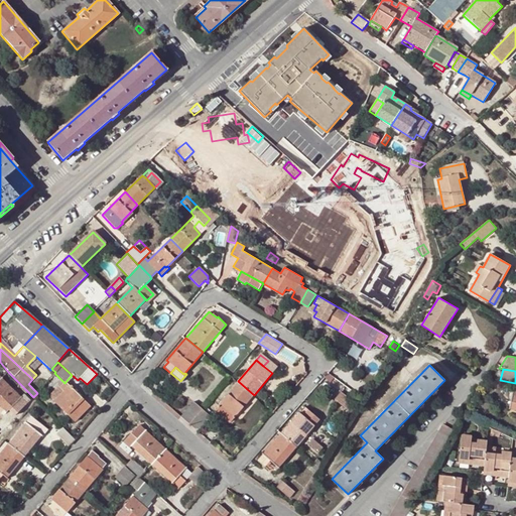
[(2,378),(0,379),(0,407),(5,412),(8,409),(15,416),(30,400),(23,394),(21,397),(2,378)]
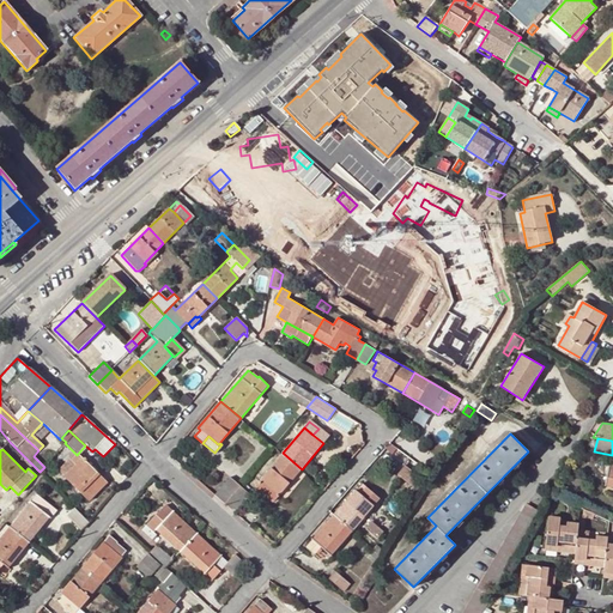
[(283,453),(255,485),(274,502),(302,469),(283,453)]
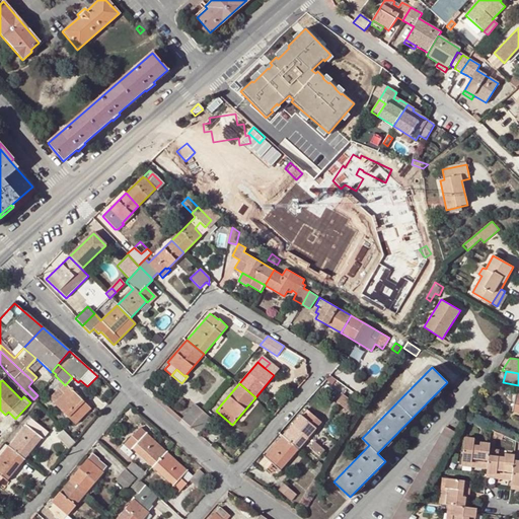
[(75,425),(90,410),(65,385),(60,390),(59,389),(49,399),(75,425)]
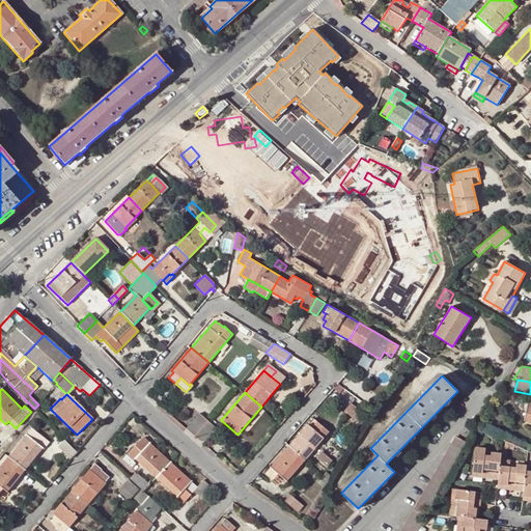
[(351,403),(344,411),(358,422),(364,414),(351,403)]
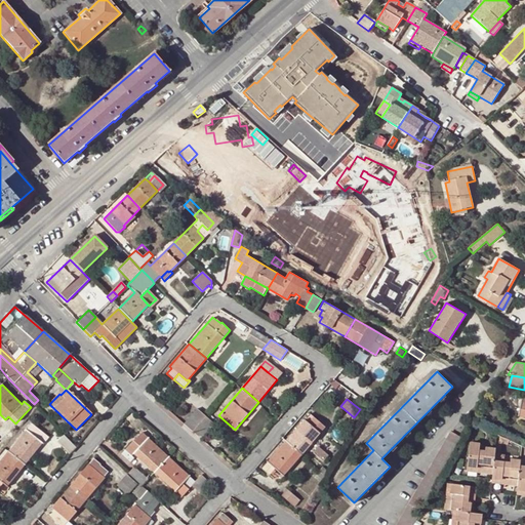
[(184,423),(192,431),(205,415),(197,408),(184,423)]
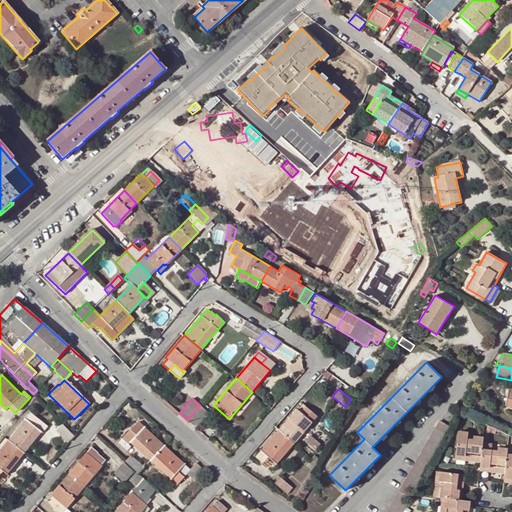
[(317,415),(303,402),(279,430),(295,443),(313,422),(311,421),(317,415)]
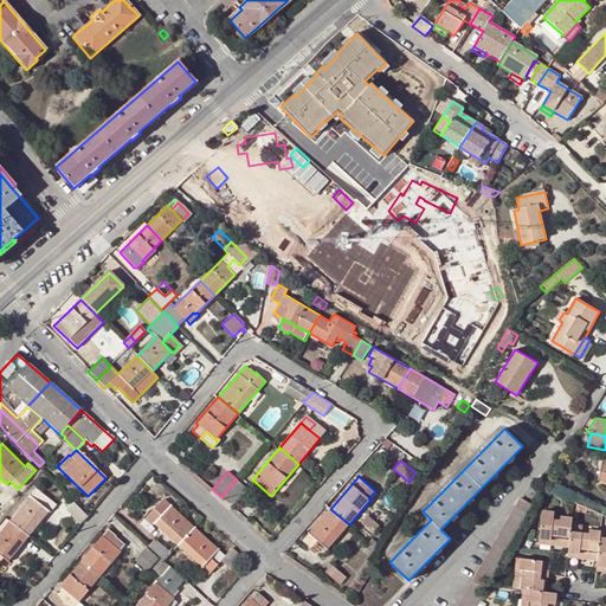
[(233,507),(249,489),(237,479),(221,497),(233,507)]
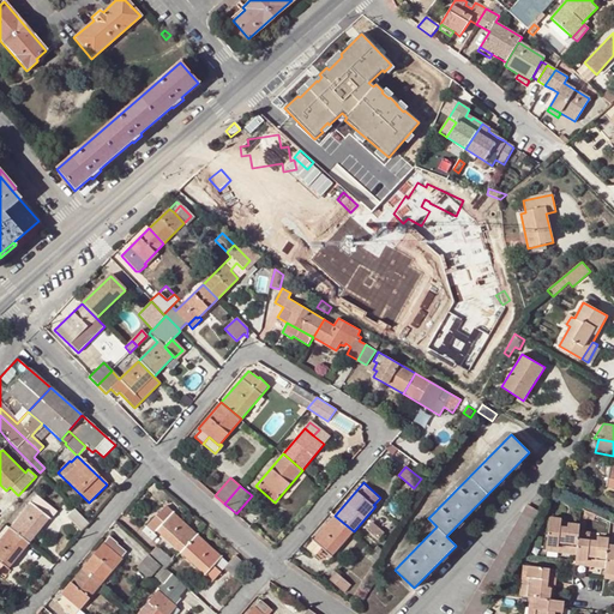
[(10,528),(29,545),(56,511),(36,495),(10,528)]
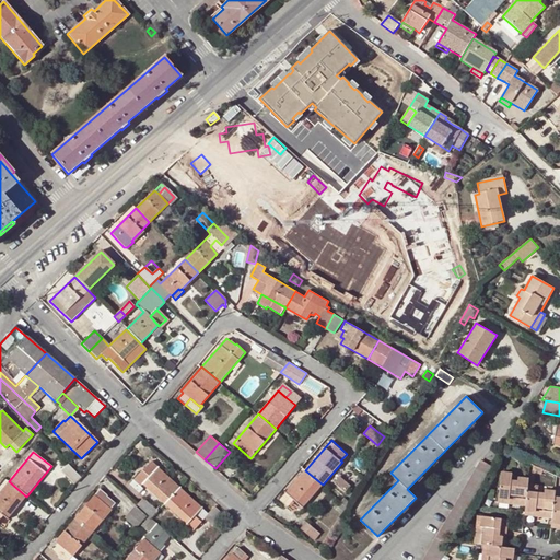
[(143,497),(137,503),(150,515),(152,517),(164,504),(181,487),(159,466),(158,467),(151,461),(135,479),(141,485),(142,483),(161,501),(154,508),(143,497)]
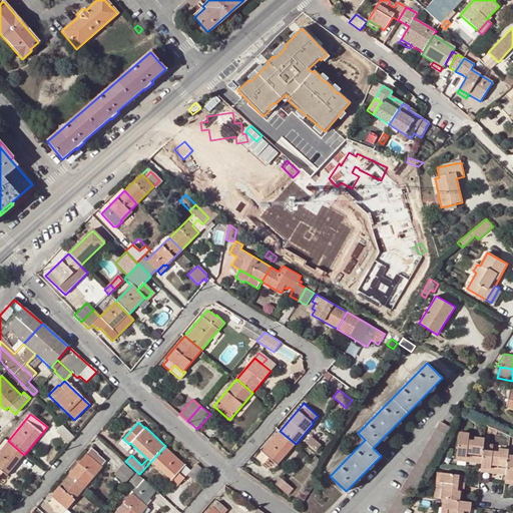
[(75,437),(63,425),(56,431),(69,444),(75,437)]
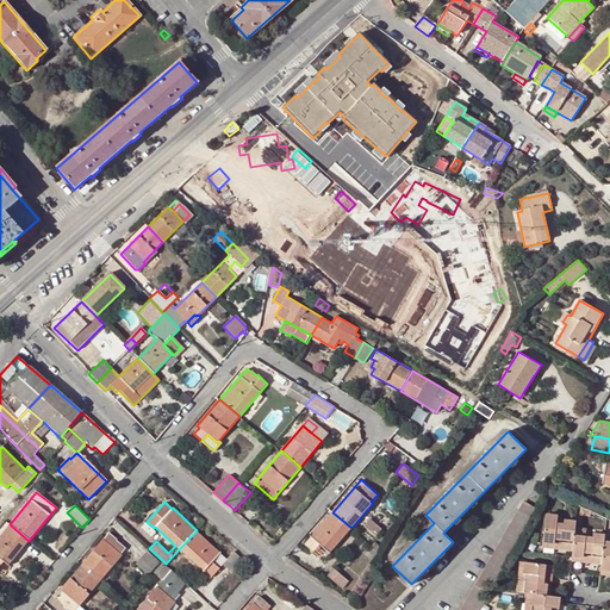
[(352,528),(332,512),(305,545),(312,551),(319,543),(330,553),(352,528)]
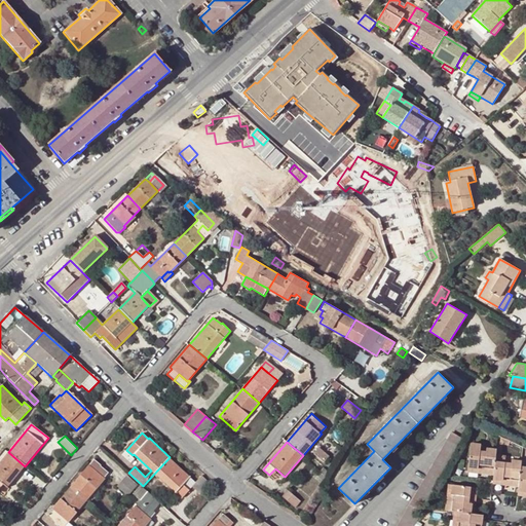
[(497,448),(487,448),(487,451),(481,451),(481,447),(482,444),(472,443),(468,466),(479,467),(479,463),(486,463),(485,473),(494,474),(496,454),(497,448)]
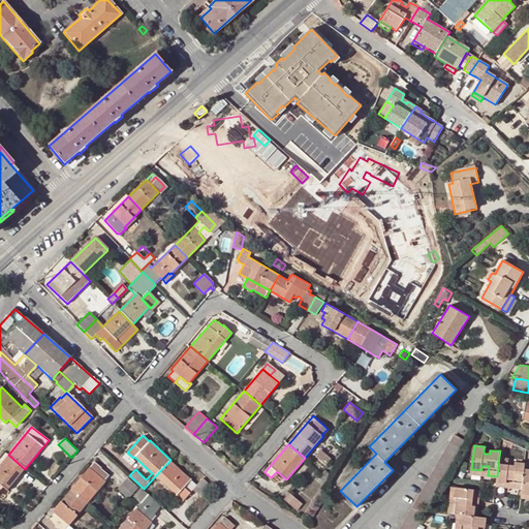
[(0,485),(7,491),(25,469),(8,455),(0,464),(0,485)]
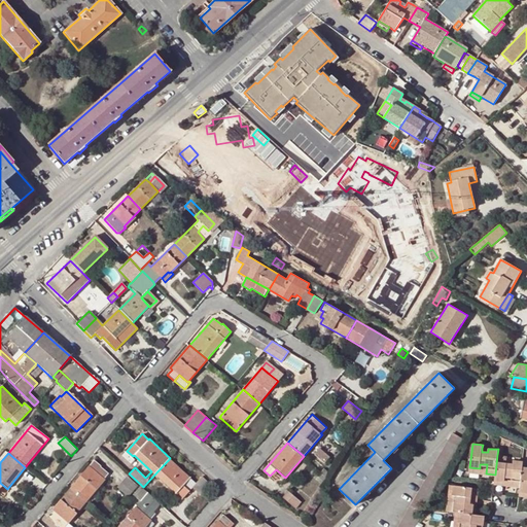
[(512,476),(511,485),(521,486),(523,467),(523,461),(513,460),(513,463),(506,463),(506,459),(506,456),(497,455),(495,475),(495,479),(504,480),(505,476),(512,476)]
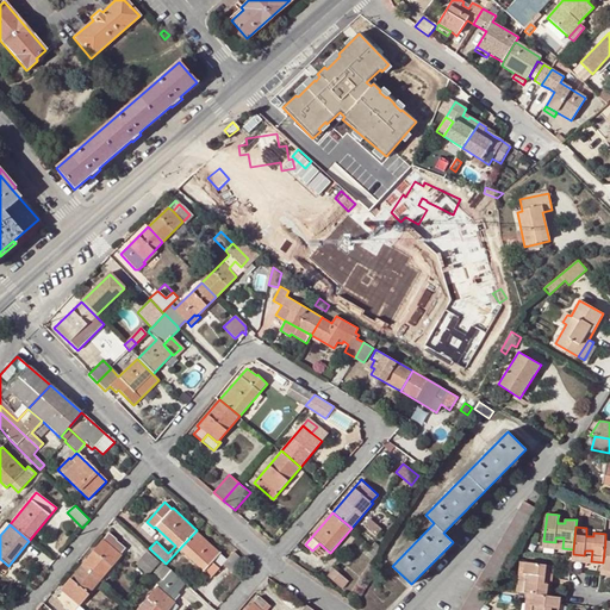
[(212,561),(219,567),(223,564),(232,572),(243,560),(234,552),(226,559),(221,553),(222,552),(197,530),(179,549),(203,571),(212,561)]
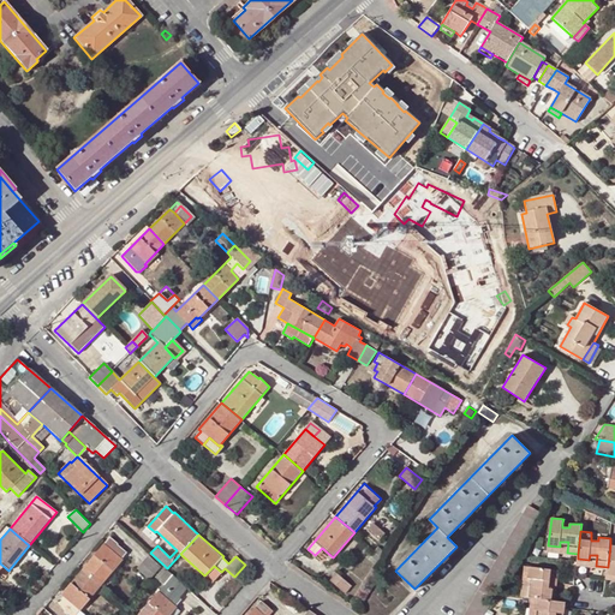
[(127,550),(109,536),(82,568),(101,585),(124,559),(121,556),(127,550)]
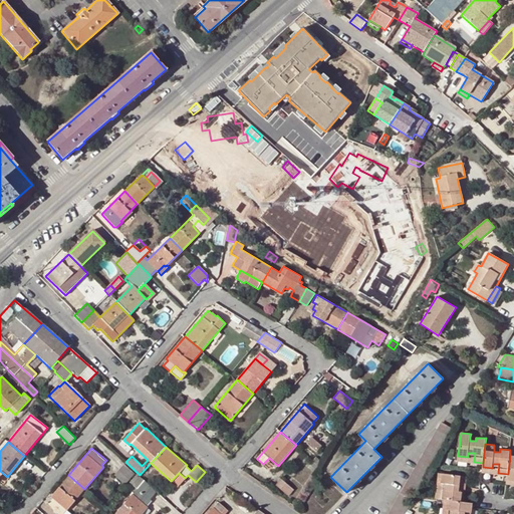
[(468,453),(468,457),(458,456),(458,460),(474,462),(475,453),(468,453)]
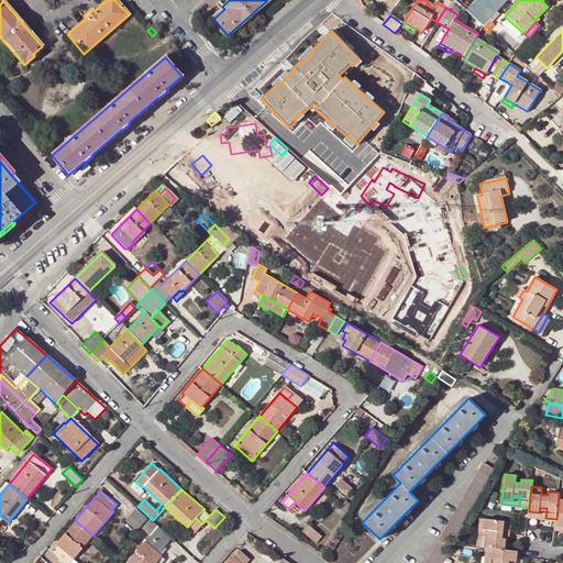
[(353,505),(348,499),(343,505),(349,509),(353,505)]
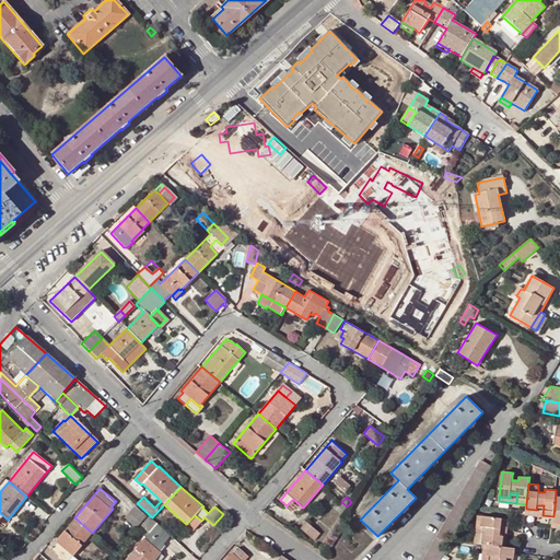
[(136,526),(147,515),(135,504),(125,516),(136,526)]
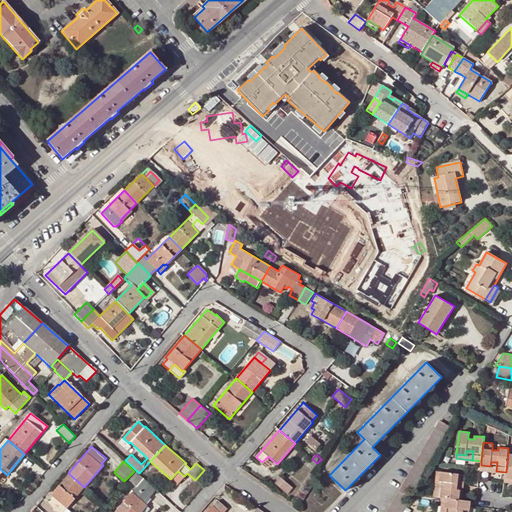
[(480,469),(496,471),(497,462),(491,462),(490,466),(481,465),(480,469)]
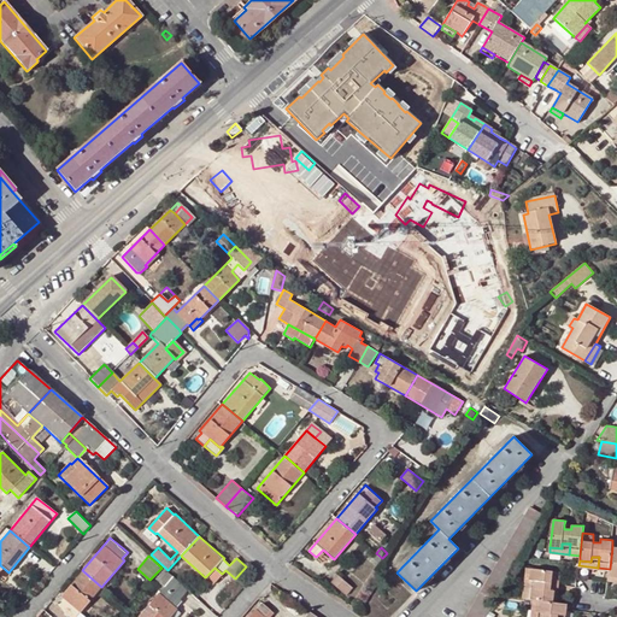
[(180,599),(188,589),(168,570),(165,568),(157,579),(164,586),(137,616),(170,616),(178,607),(176,605),(181,600),(180,599)]
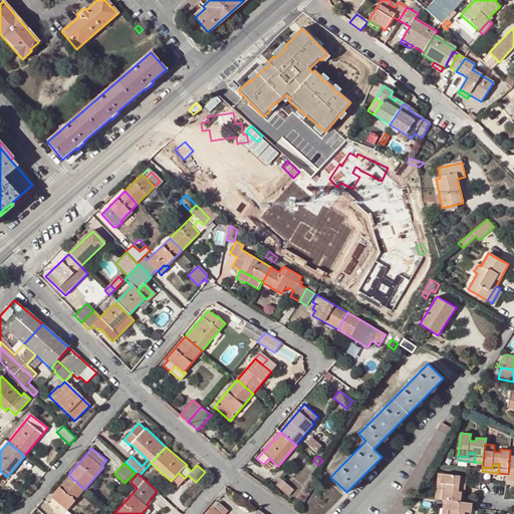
[(177,486),(185,478),(179,473),(171,481),(177,486)]
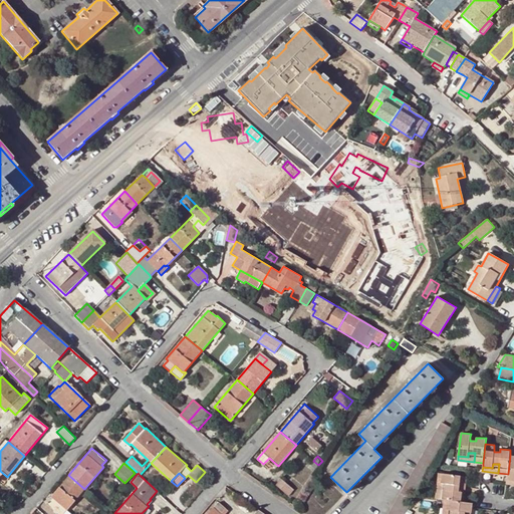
[(446,489),(438,489),(437,498),(446,499),(450,499),(461,501),(462,491),(457,491),(457,484),(465,485),(466,476),(443,473),(442,483),(446,483),(446,489)]
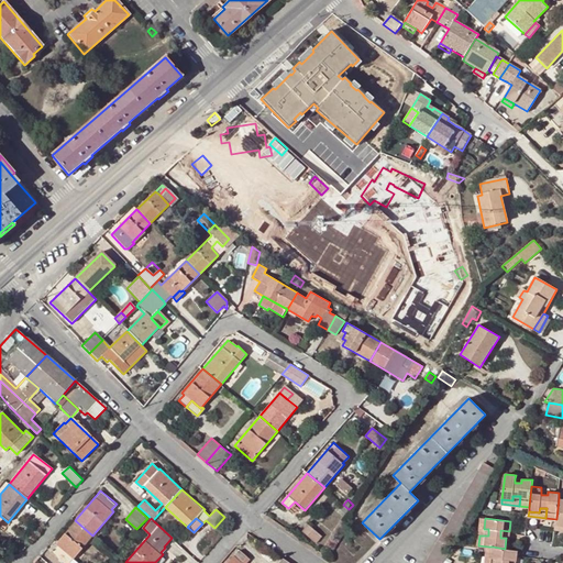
[(67,562),(92,536),(75,520),(51,549),(66,562),(67,562)]
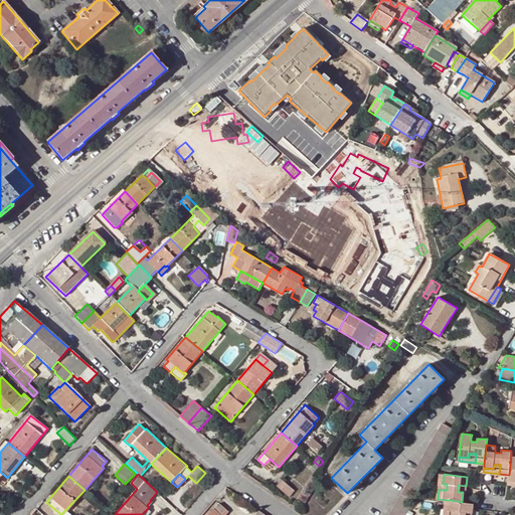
[(282,480),(277,486),(290,497),(295,491),(282,480)]
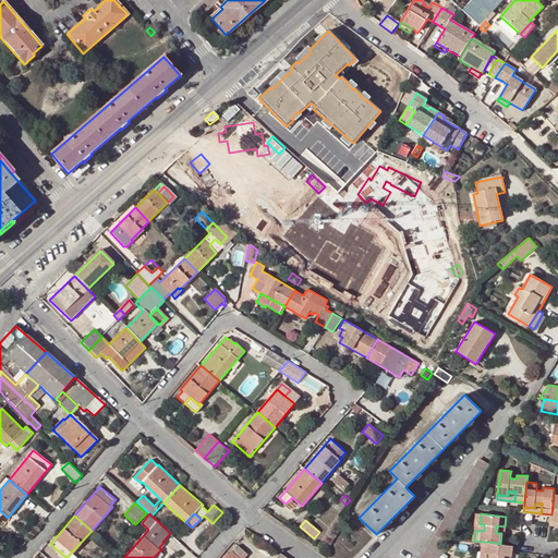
[(502,544),(505,526),(496,525),(496,533),(501,533),(500,544),(502,544)]
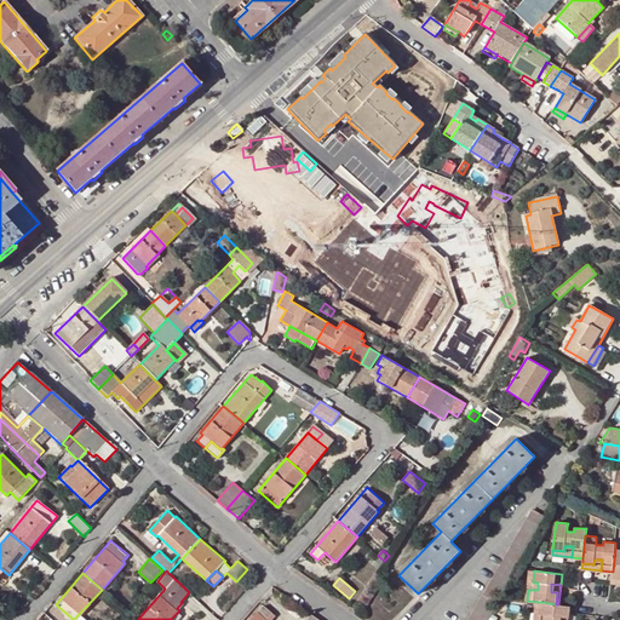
[(557,619),(558,615),(569,616),(570,606),(558,604),(556,604),(543,602),(541,614),(545,614),(544,619),(557,619)]
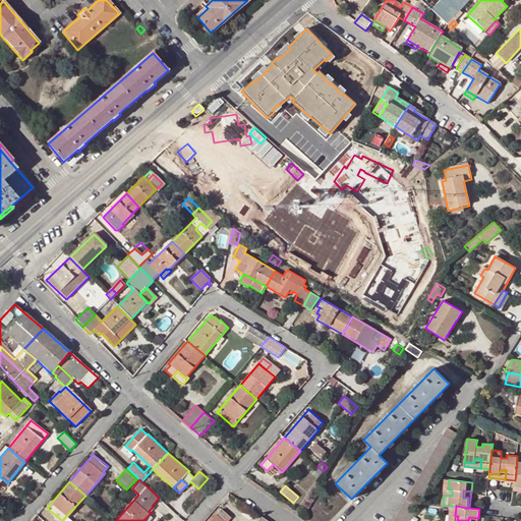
[(224,520),(228,515),(221,509),(210,520),(224,520)]
